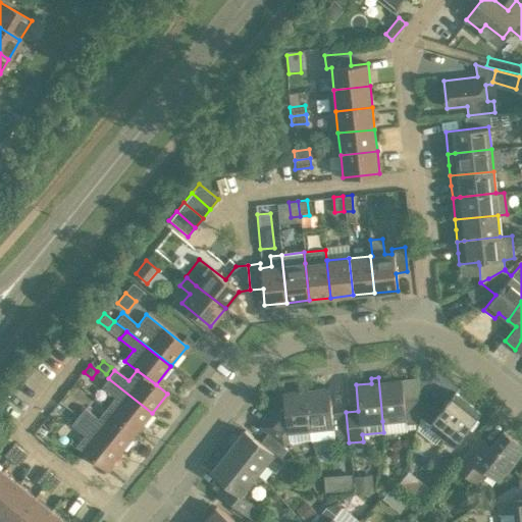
[(418,423),(416,399),(403,400),(401,379),(385,381),(385,377),(378,377),(382,421),(383,432),(383,433),(406,431),(406,424),(418,423)]
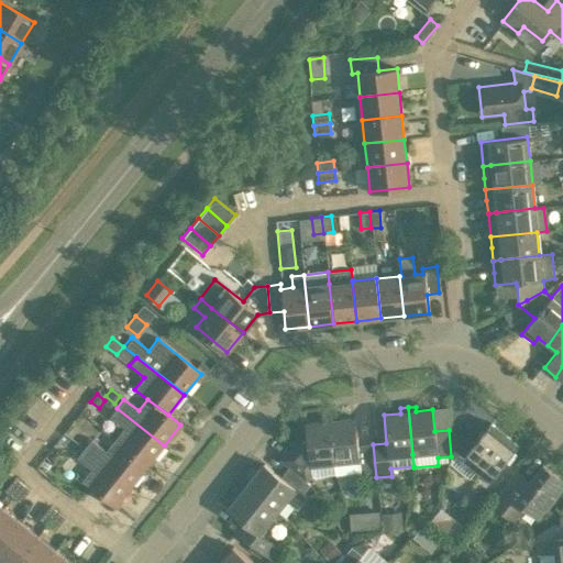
[(114,440),(147,466),(164,445),(117,408),(109,417),(123,429),(114,440)]
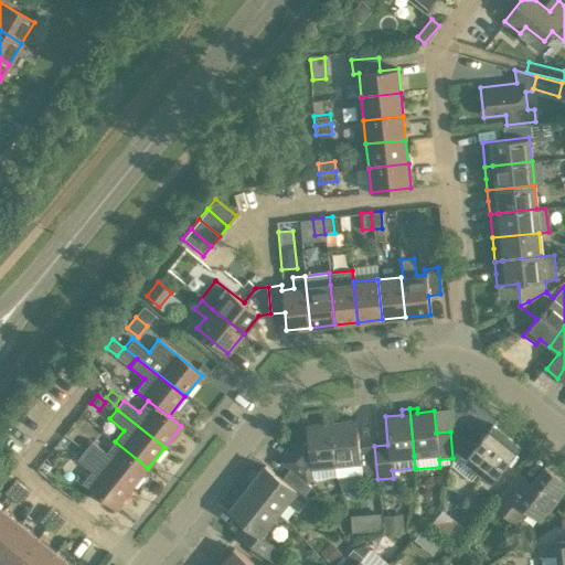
[(334,465),(330,417),(322,418),(322,423),(307,425),(308,441),(297,443),(281,462),(289,469),(307,483),(312,476),(317,479),(336,477),(334,465)]
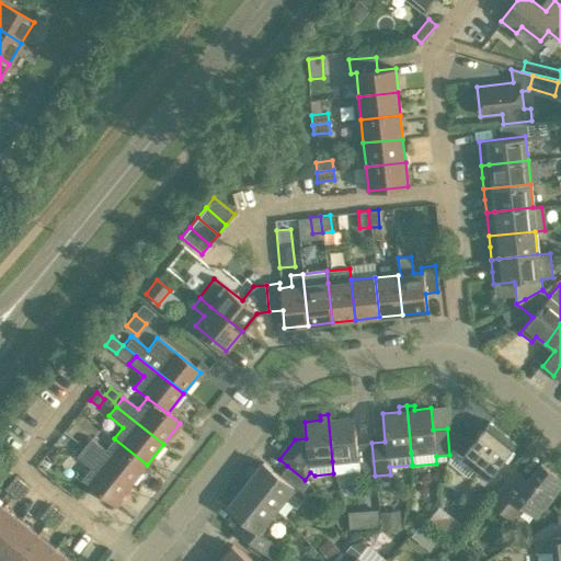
[(355,445),(353,416),(336,419),(335,414),(328,414),(332,461),(333,473),(371,470),(368,444),(355,445)]
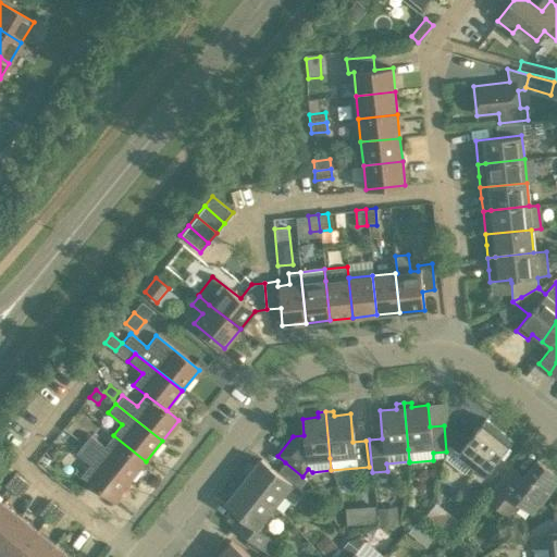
[(443,423),(444,425),(446,452),(444,458),(463,474),(472,463),(485,474),(512,442),(485,419),(470,438),(457,428),(454,432),(443,423)]
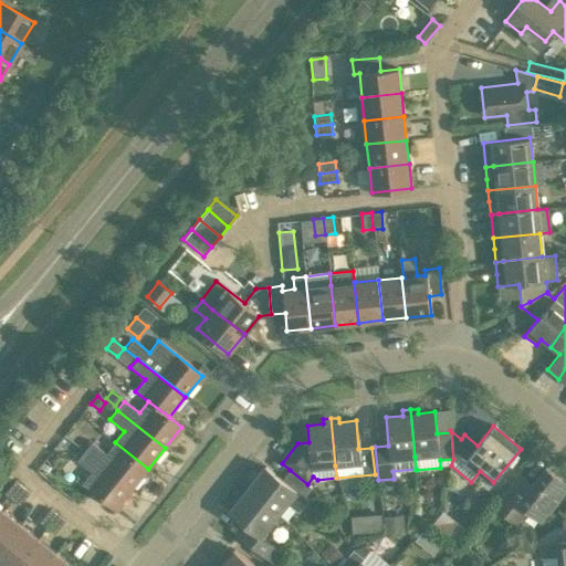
[(84,451),(132,490),(148,469),(115,442),(106,454),(91,442),(84,451)]
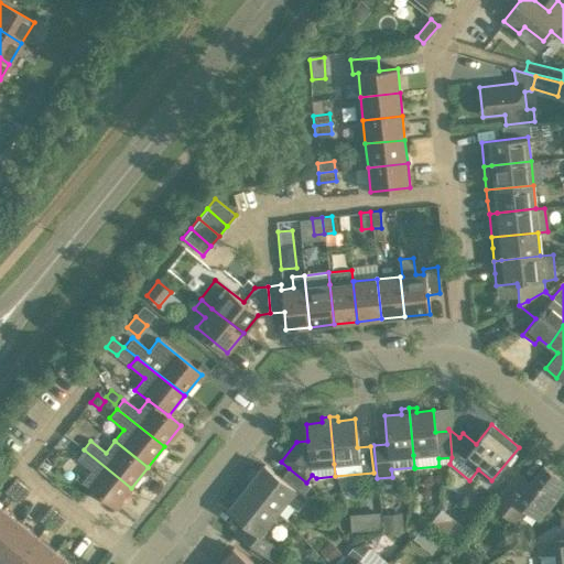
[(114,509),(131,488),(84,449),(76,459),(90,470),(82,483),(114,509)]
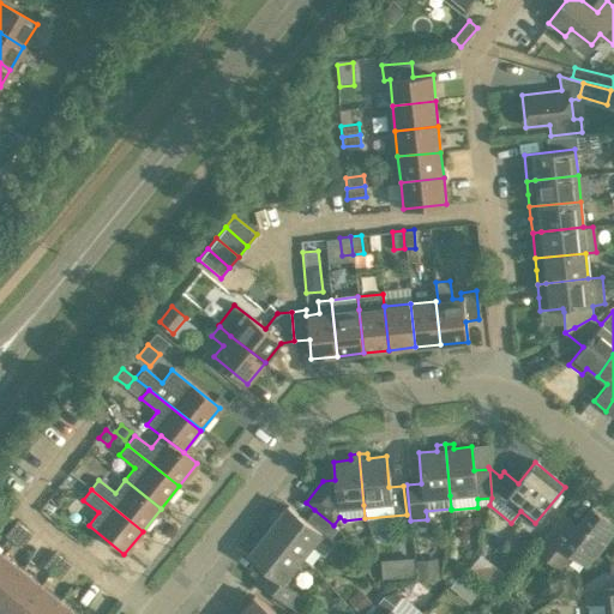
[(269,530),(302,558),(312,545),(325,555),(335,542),(330,539),(337,530),(333,525),(314,510),(306,503),(296,513),(288,506),(269,530)]
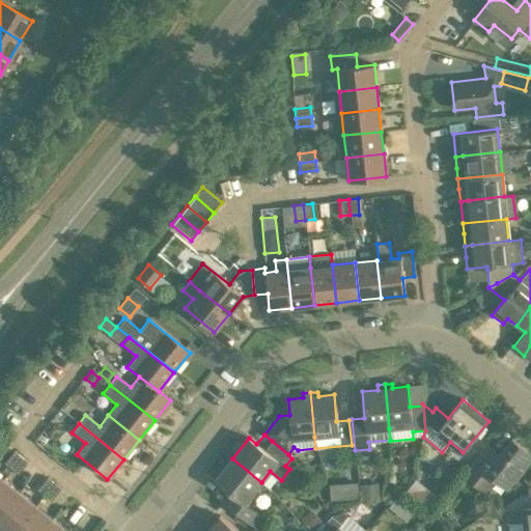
[(530,453),(512,439),(494,462),(482,452),(464,475),(484,491),(495,478),(507,488),(530,458),(530,453)]
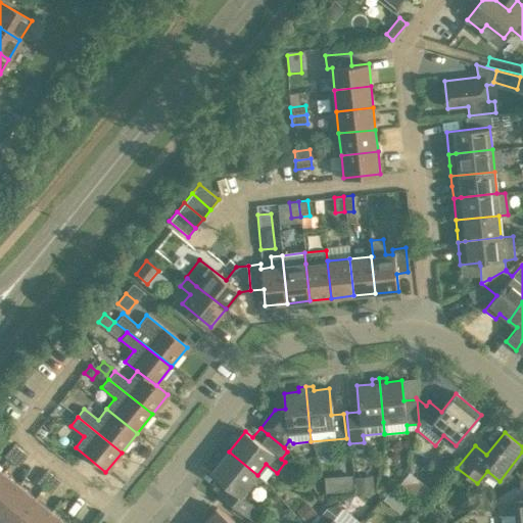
[(10,462),(20,449),(13,444),(3,457),(10,462)]
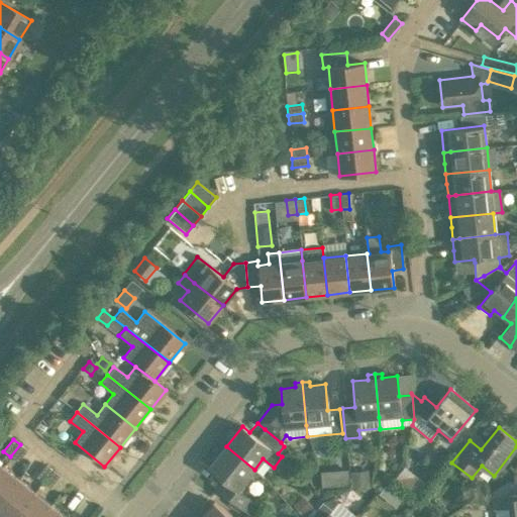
[(20,444),(10,456),(17,462),(27,449),(20,444)]
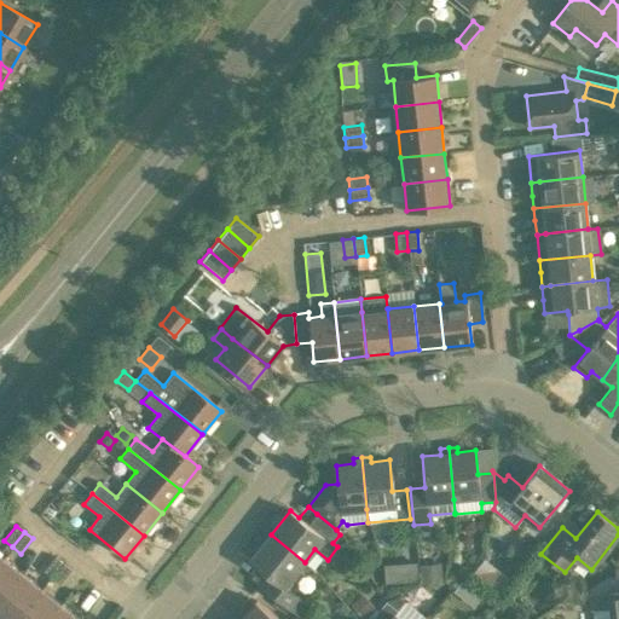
[(284,585),(305,562),(271,534),(250,560),(270,574),(260,586),(296,615),(306,603),(284,585)]
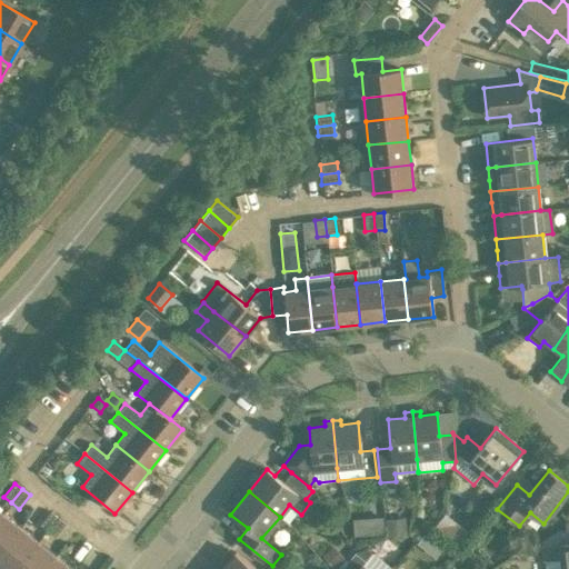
[(47,531),(58,518),(50,511),(39,525),(47,531)]
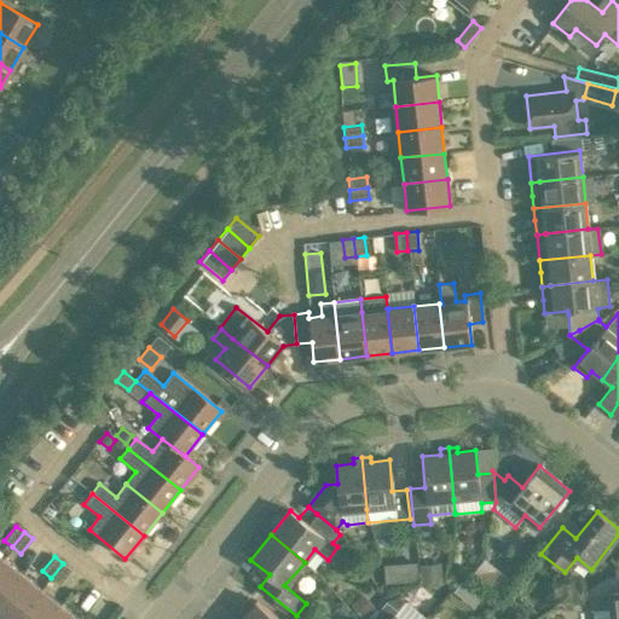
[(0,601),(22,574),(3,560),(0,562),(0,601)]
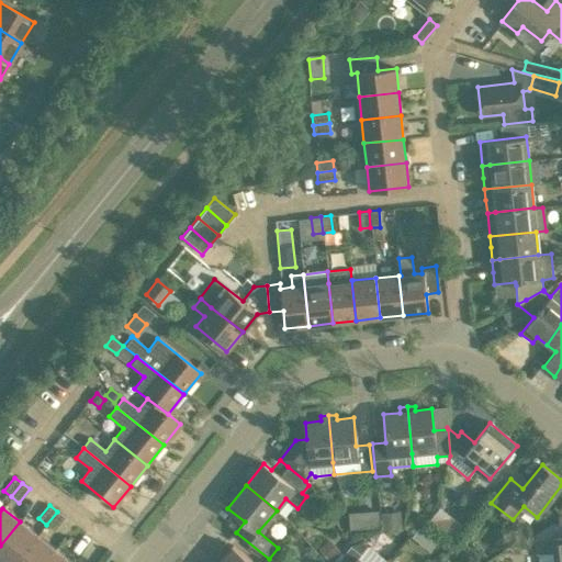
[(347,527),(377,526),(377,509),(347,509),(347,527)]
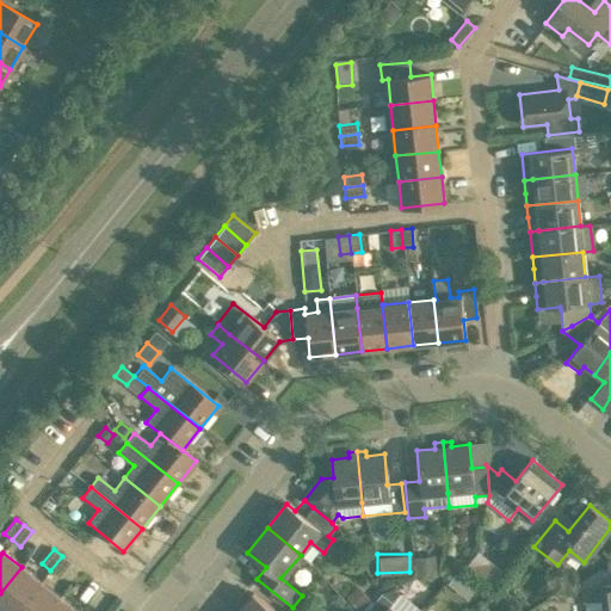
[(62,556),(50,571),(59,576),(69,562),(62,556)]
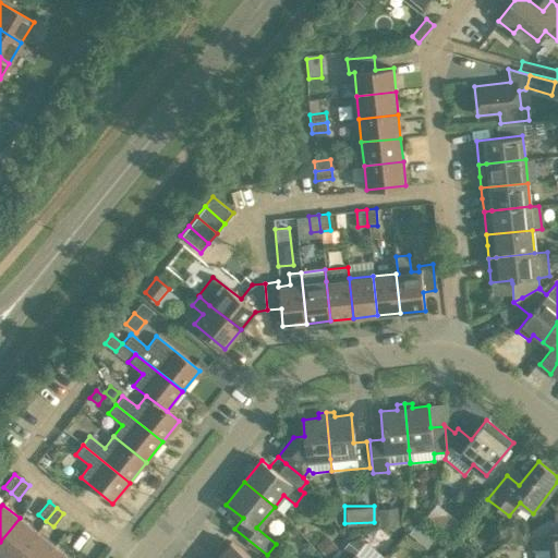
[(397,508),(379,509),(380,525),(398,524),(397,508)]
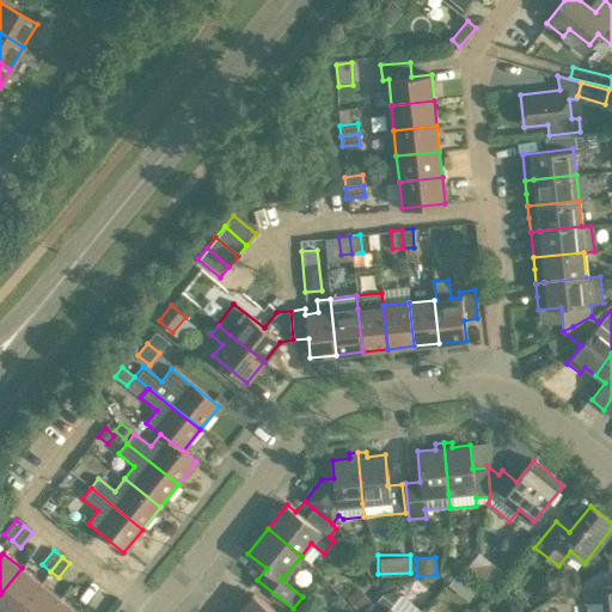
[(605,603),(605,611),(611,611),(611,564),(610,565),(611,571),(599,573),(582,582),(585,604),(605,603)]
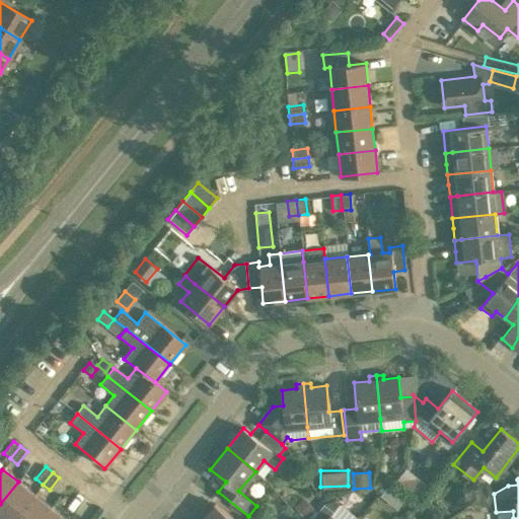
[(18,482),(0,504),(0,512),(8,518),(14,518),(34,495),(18,482)]
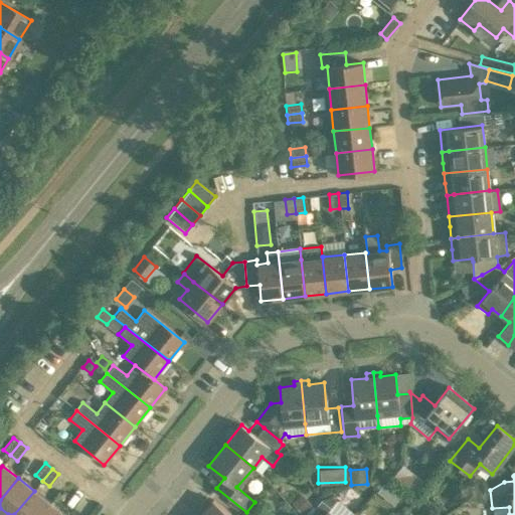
[(426,484),(418,478),(408,492),(416,498),(426,484)]
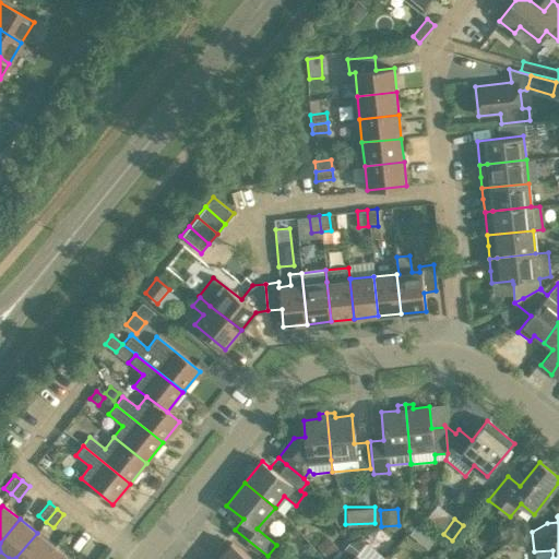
[(44,558),(55,547),(37,533),(15,558),(44,558)]
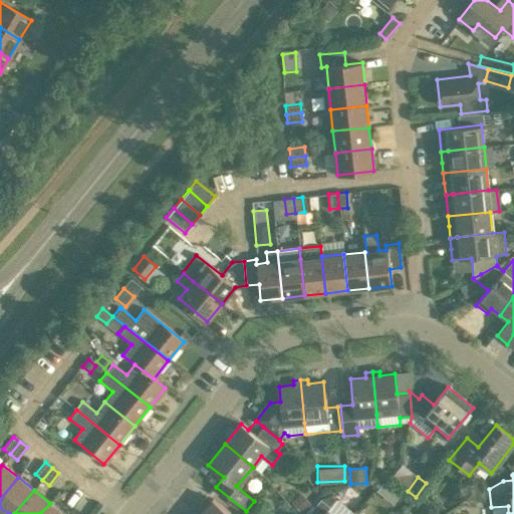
[(301,494),(292,502),(301,512),(310,503),(301,494)]
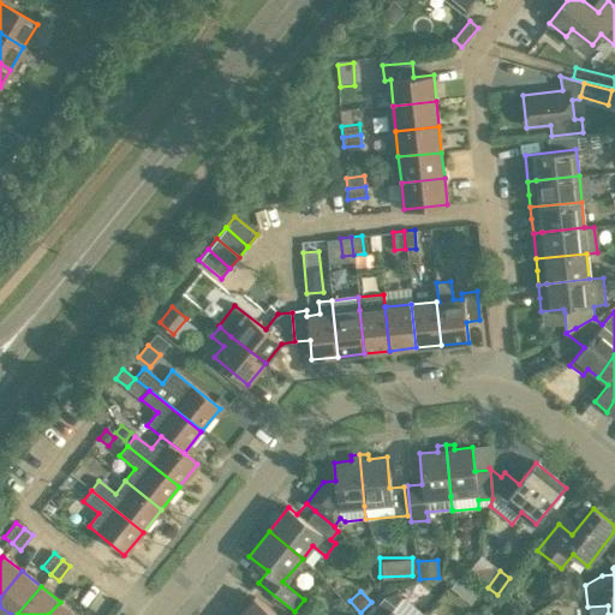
[(238,607),(232,614),(278,614),(255,596),(243,610),(238,607)]
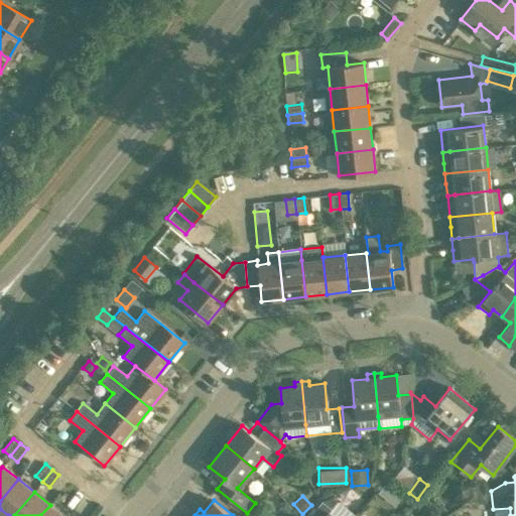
[(334,515),(329,512),(332,509),(321,501),(309,515),(334,515)]
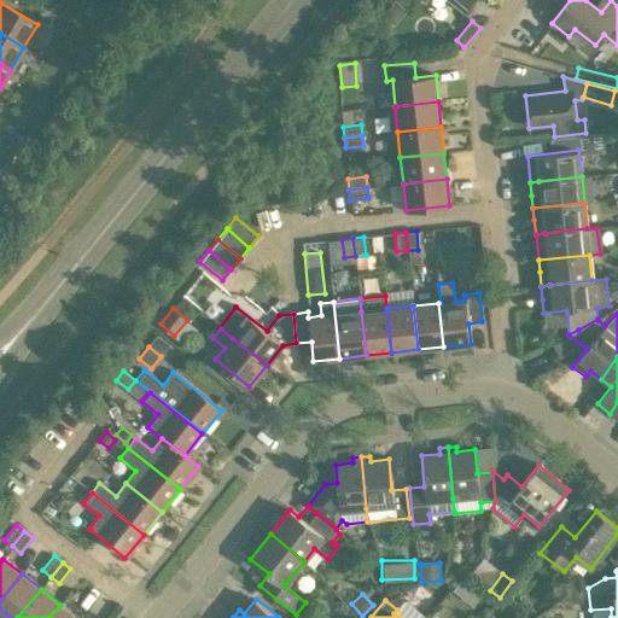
[(77,617),(60,605),(48,617),(77,617)]
